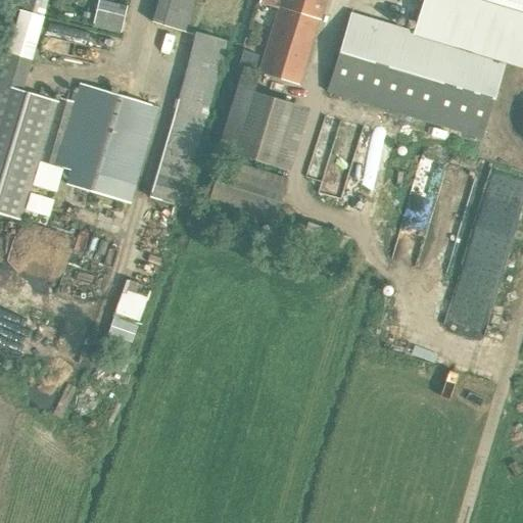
[(21,0),(6,52),(31,60),(48,0),(21,0)]
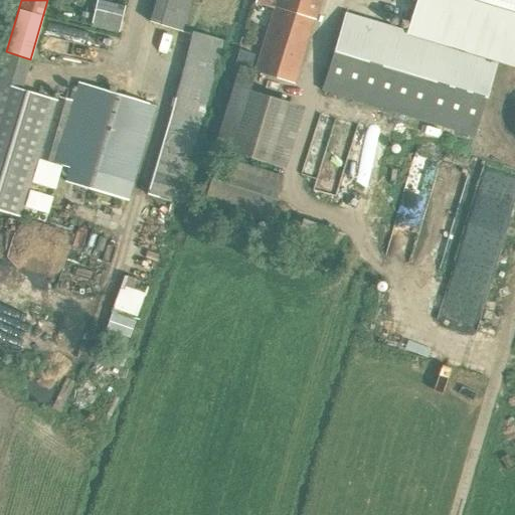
[(154,0),(148,22),(169,28),(180,32),(183,24),(190,0),(154,0)]
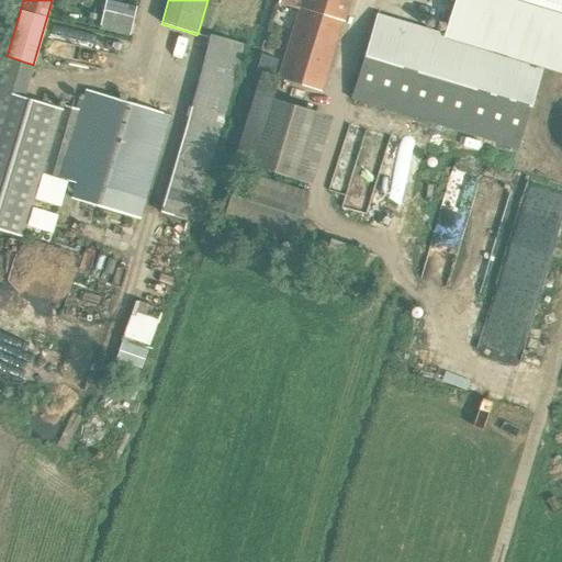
[(321,90),(348,0),(279,0),(279,3),(299,9),(278,77),(321,90)]
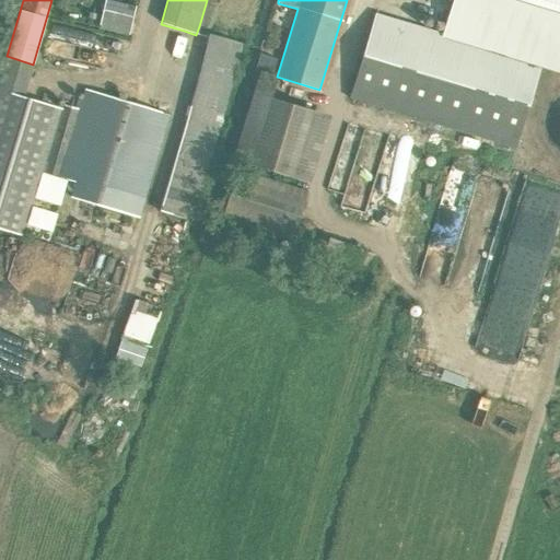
[(375,14),(349,98),(378,107),(378,106),(513,148),(538,68),(559,73),(559,0),(451,0),(441,34),(375,14)]
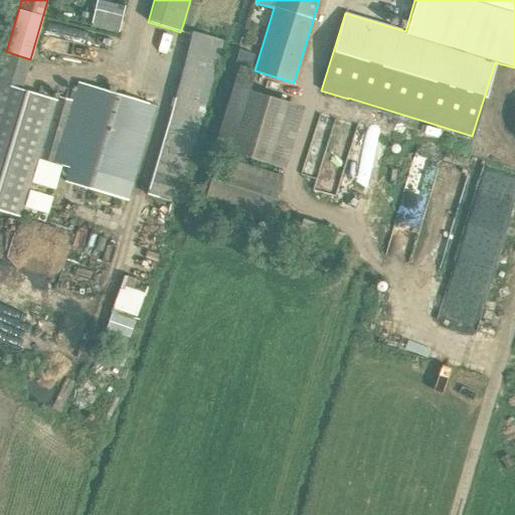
[(122,15),(95,9),(91,26),(118,32),(122,15)]
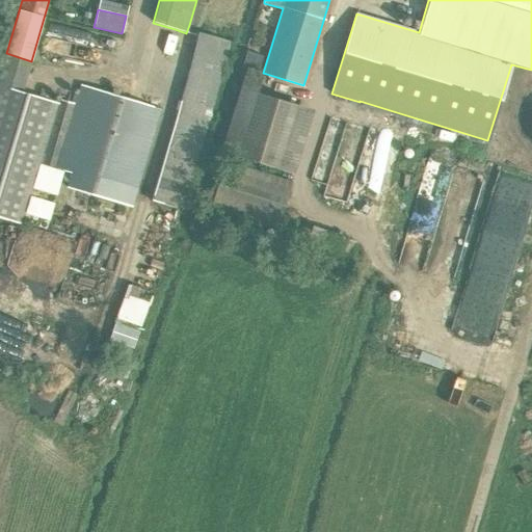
[(184,211),(229,42),(198,34),(151,202),(184,211)]
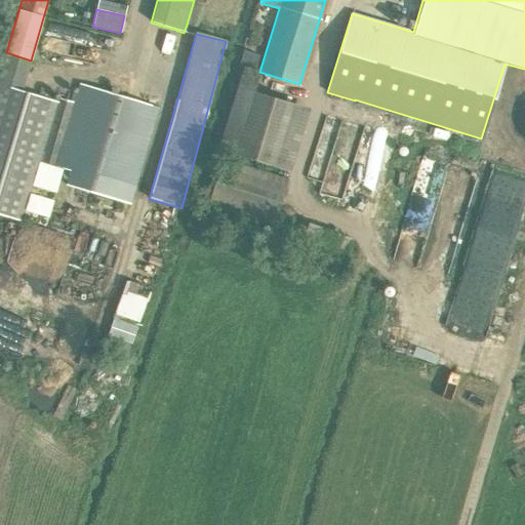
[(0,216),(21,224),(38,164),(77,174),(73,190),(128,205),(134,187),(158,108),(79,84),(73,104),(57,98),(56,103),(23,92),(22,92),(31,61),(6,52),(0,72),(0,216)]
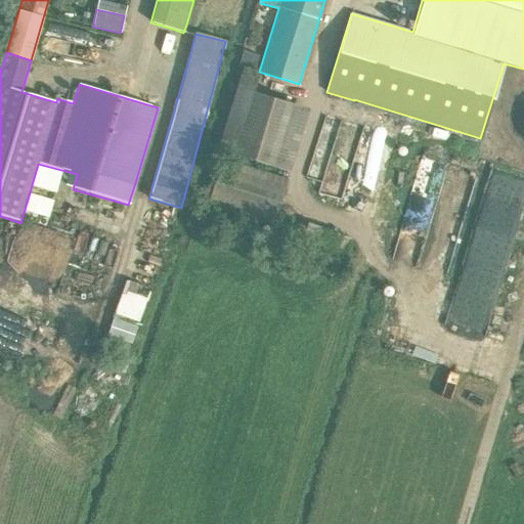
[(218,146),(272,165),(288,170),(308,110),(253,91),(256,80),(242,75),(218,146)]
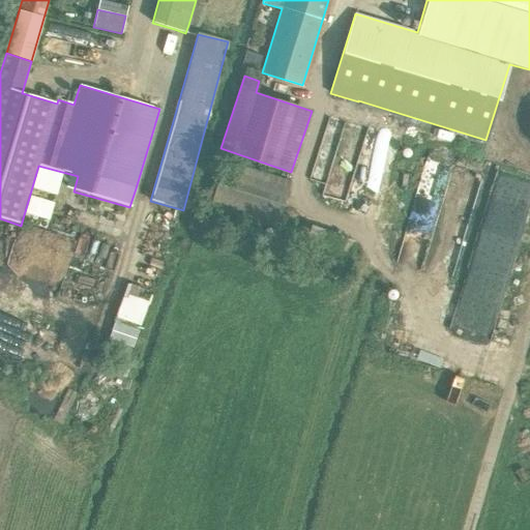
[(272,229),(291,172),(275,167),(272,177),(225,162),(209,208),(272,229)]
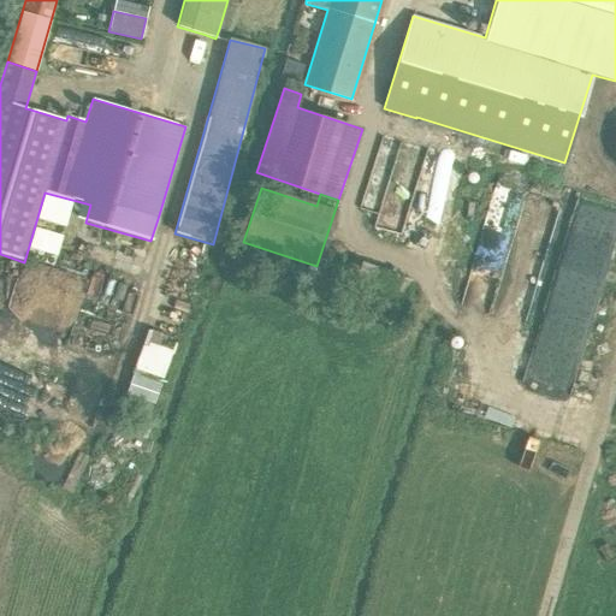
[(47,194),(39,221),(65,230),(73,202),(47,194)]
